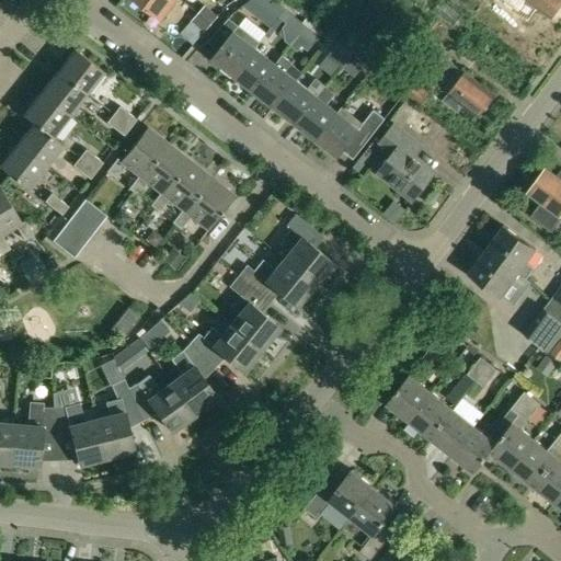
[(135,0),(150,11),(161,20),(175,0),(135,0)]
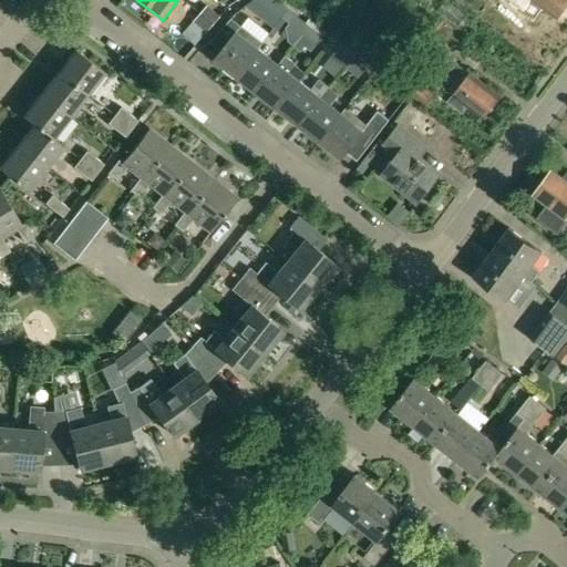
[(254,0),(246,6),(260,18),(272,28),(280,18),(287,9),(275,0),(254,0)]
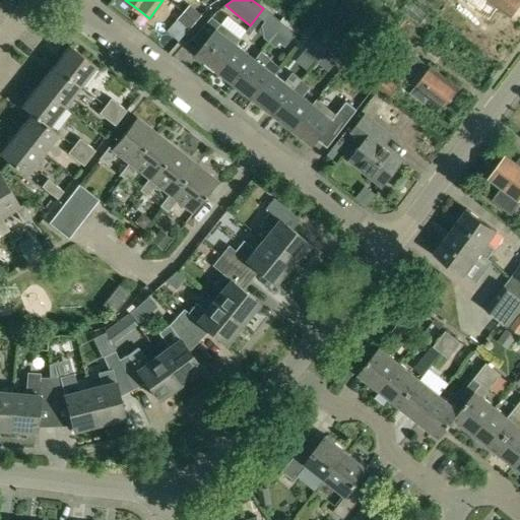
[(415,0),(406,12),(420,23),(430,12),(415,0)]
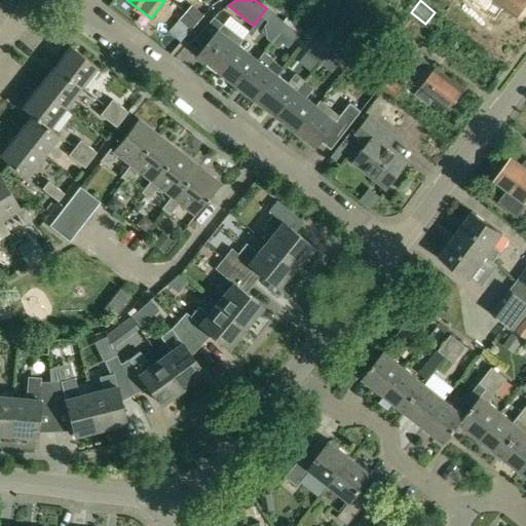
[(525,0),(494,0),(517,16),(525,2),(525,0)]
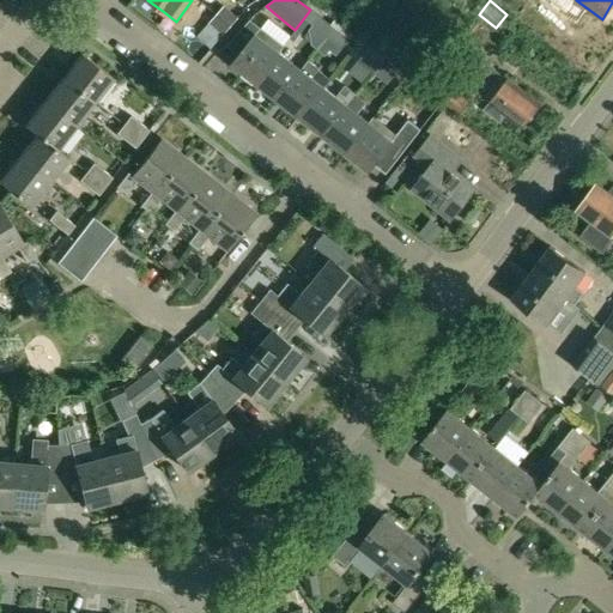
[(224,6),(217,16),(231,28),(240,18),(224,6)]
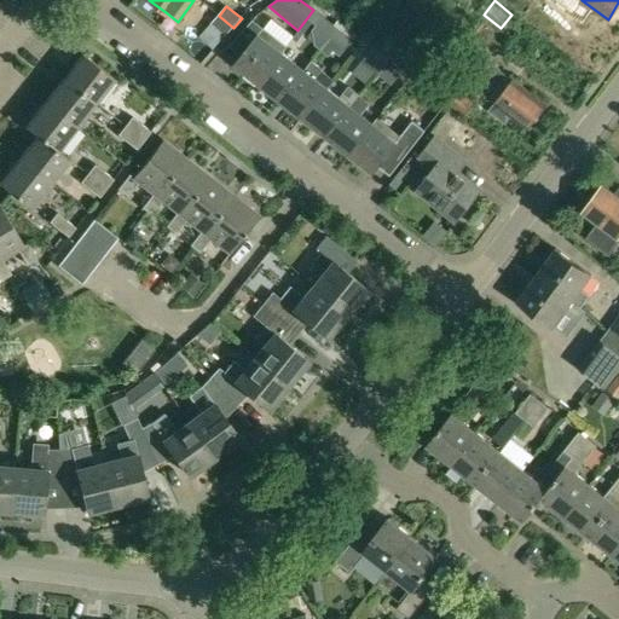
[(313,10),(306,19),(330,38),(337,28),(334,25),(313,10)]
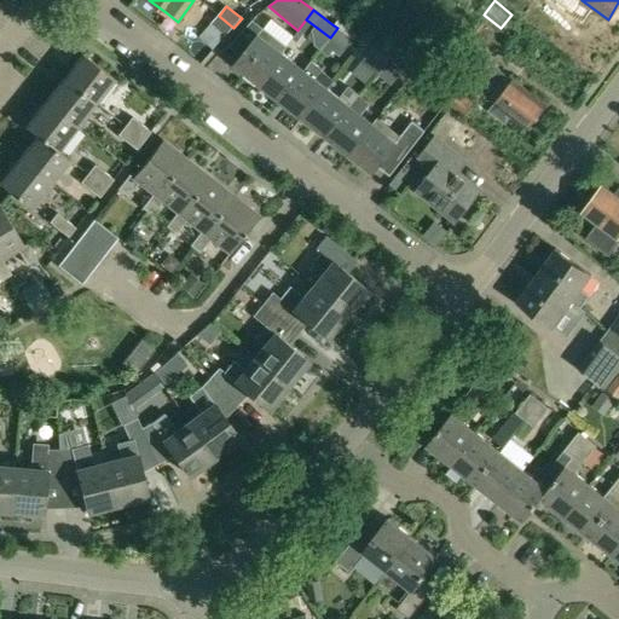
[(219,16),(210,24),(225,38),(226,36),(233,28),(219,16)]
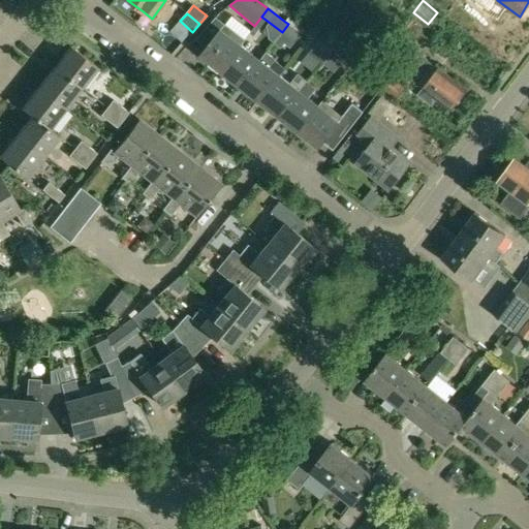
[(282,32),(277,37),(290,49),(296,42),(306,29),(289,17),(285,22),(288,24),(282,32)]
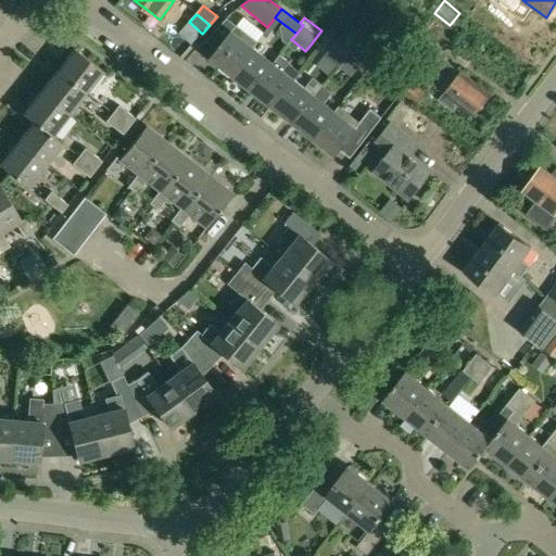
[(232,32),(212,58),(230,73),(252,47),(256,41),(237,26),(232,32)]
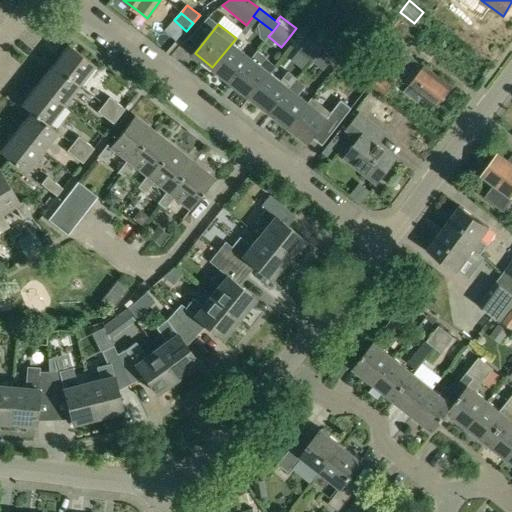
[(309,38),(299,51),(311,60),(317,53),(319,55),(324,50),(309,38)]
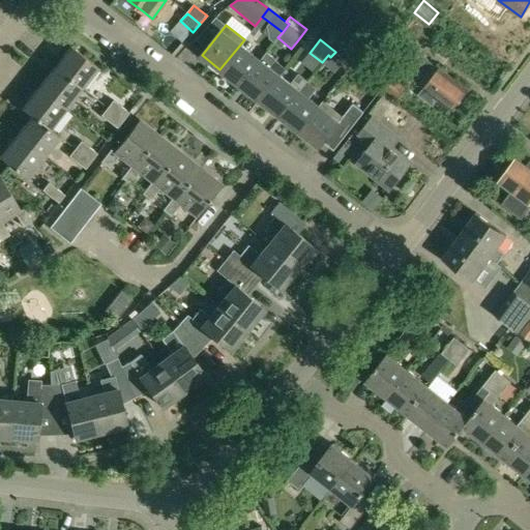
[(240,45),(219,69),(240,86),(260,60),(240,45)]
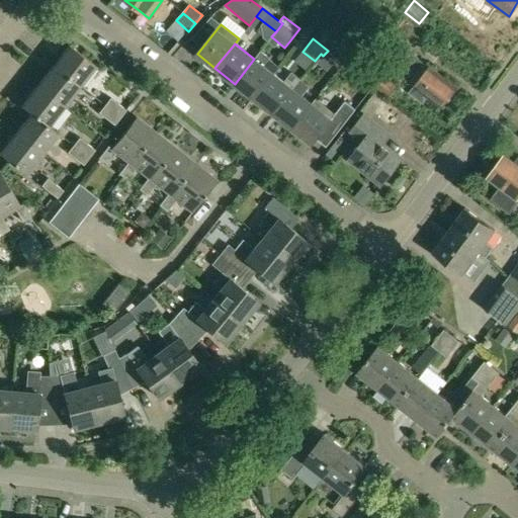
[(69,46),(53,66),(79,87),(95,67),(69,46)]
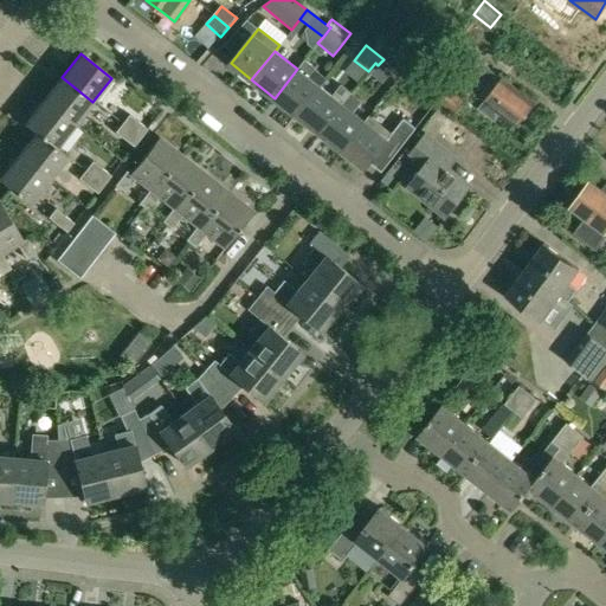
[(469,55),(453,76),(485,101),(479,109),(495,120),(501,114),(517,126),(535,103),(503,79),(502,81),(469,55)]
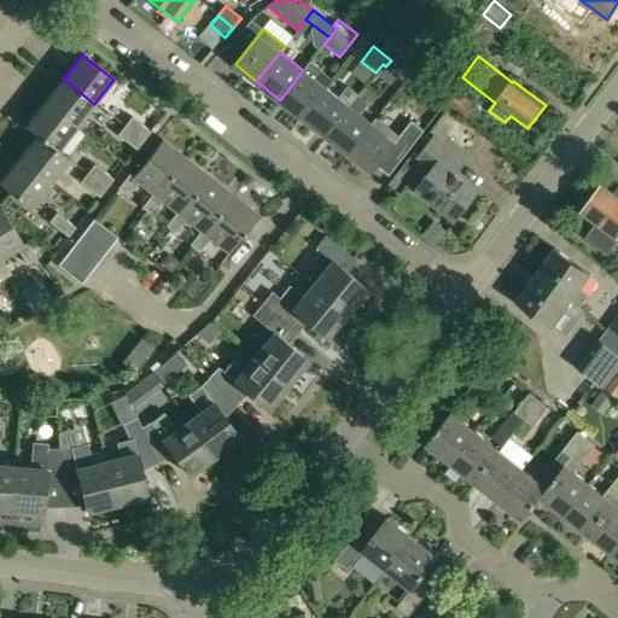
[(303,70),(280,100),(303,118),(327,88),(315,79),(324,69),(312,59),(303,70)]
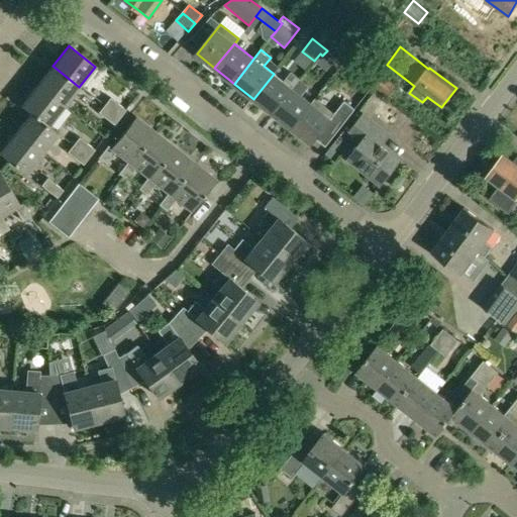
[(320,54),(314,61),(315,62),(327,72),(333,64),(322,56),(320,54)]
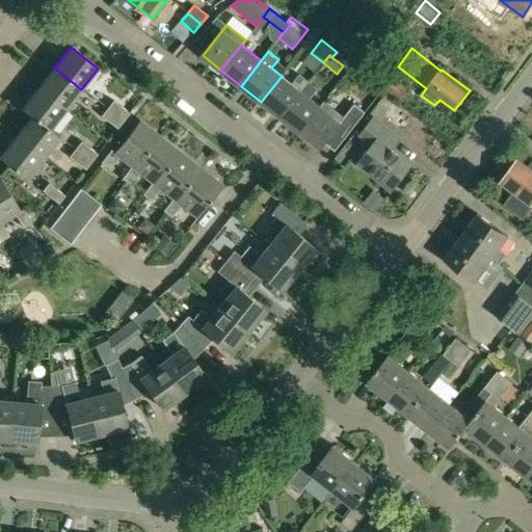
[(381,60),(370,76),(400,100),(408,89),(396,79),(400,74),(381,60)]
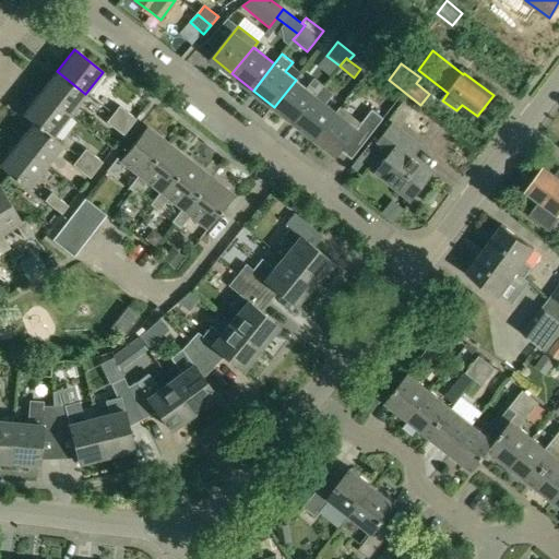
[(57,71),(39,93),(68,116),(85,94),(57,71)]
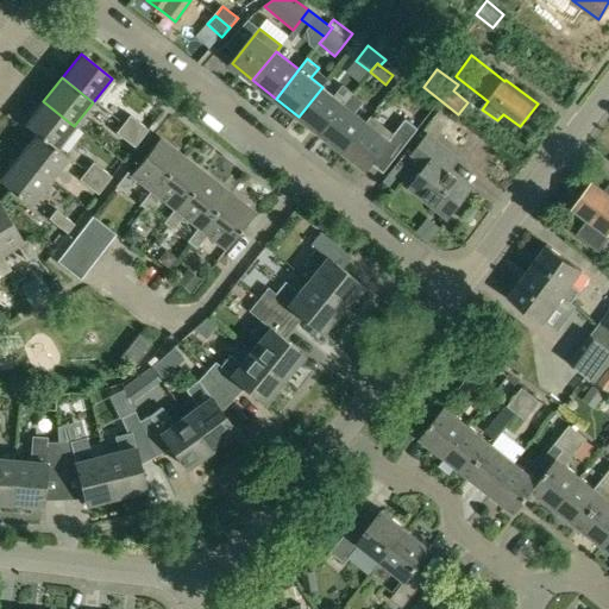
[(322,87),(299,117),(320,133),(344,104),(353,93),(344,85),(334,96),(322,87)]
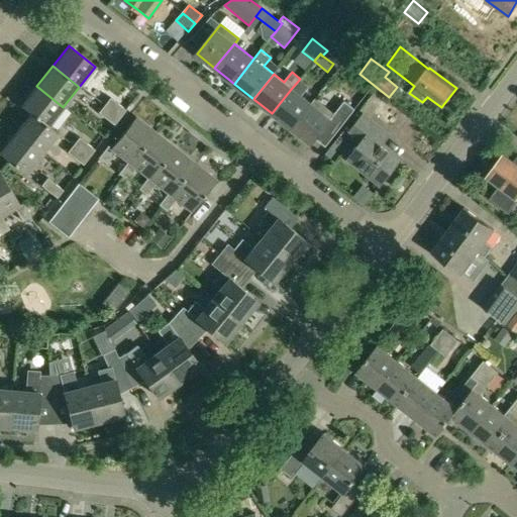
[(292,88),(272,113),(291,128),(311,103),(302,96),(309,86),(300,79),(292,88)]
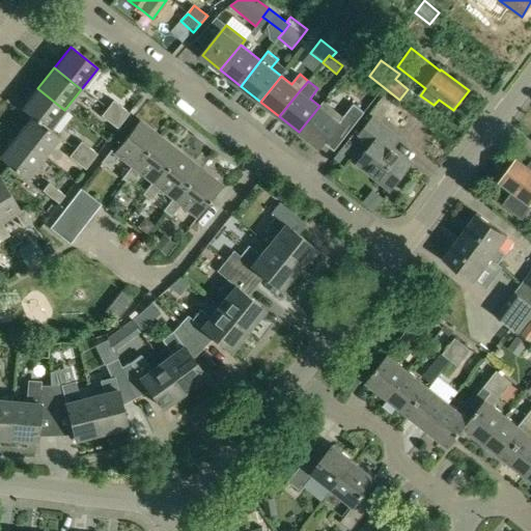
[(37,88),(21,109),(31,117),(31,116),(49,130),(50,130),(64,110),(37,88)]
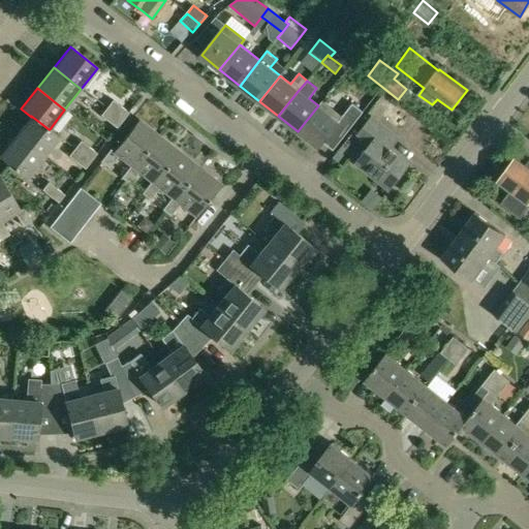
[(376,109),(394,124),(405,112),(386,96),(376,109)]
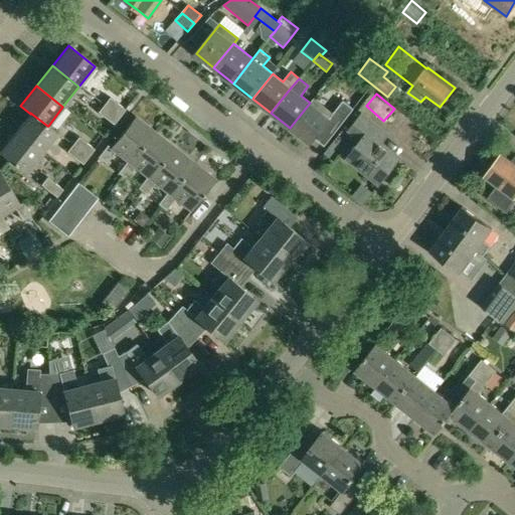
[(110,98),(104,106),(119,119),(125,111),(110,98)]
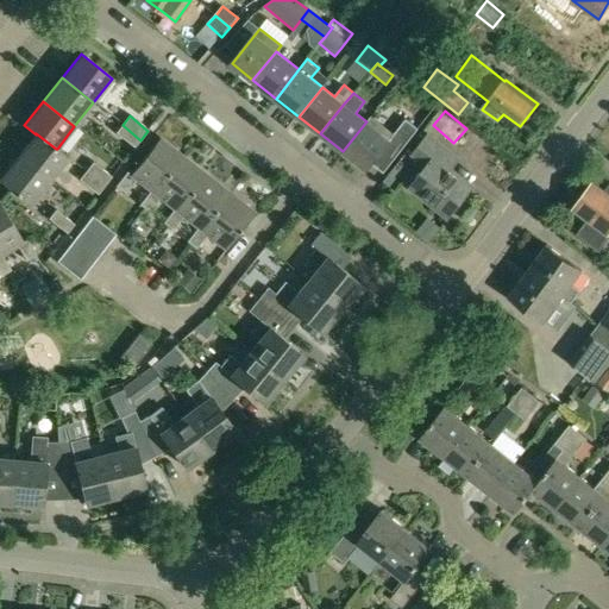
[(366,121),(343,151),(366,170),(372,163),(385,146),(397,156),(419,129),(406,119),(395,133),(371,115),(366,121)]
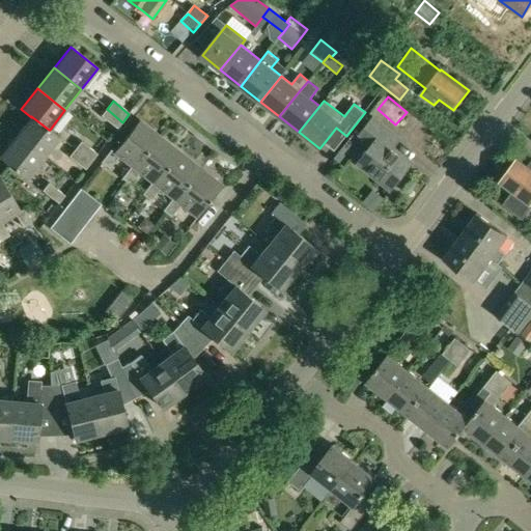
[(107,109),(101,116),(117,129),(122,122),(107,109)]
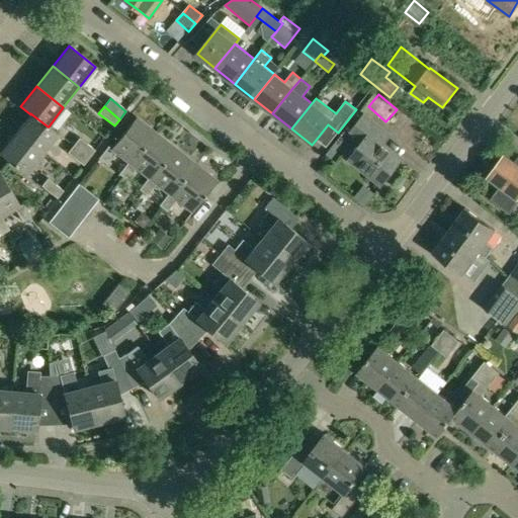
[(30,114),(15,134),(41,155),(58,135),(49,126),(48,126),(30,113),(30,114)]
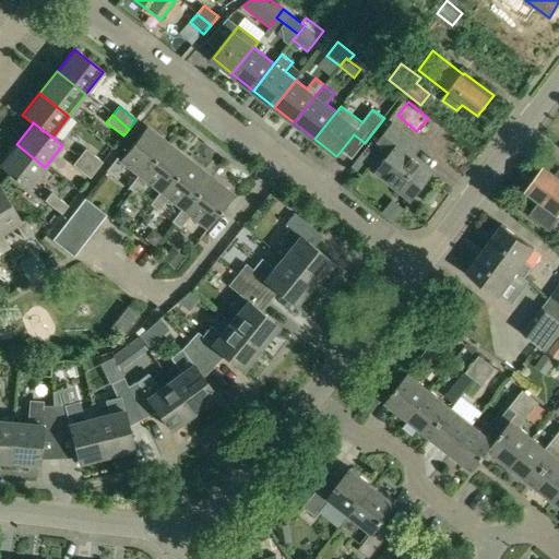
[(392,154),(378,171),(412,199),(432,173),(414,157),(421,147),(393,125),(379,143),(392,154)]
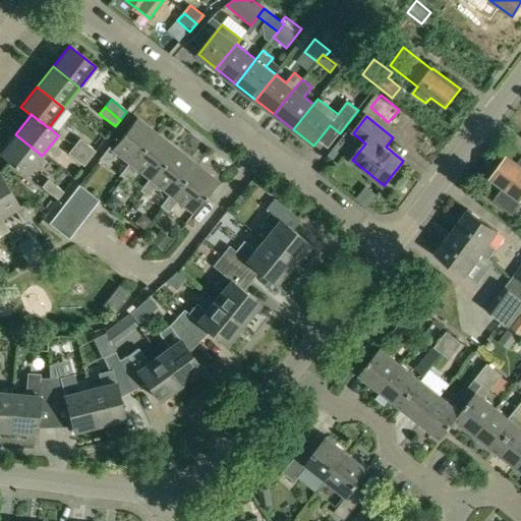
[(109,148),(99,161),(106,167),(115,156),(127,165),(132,169),(158,135),(137,120),(113,151),(109,148)]
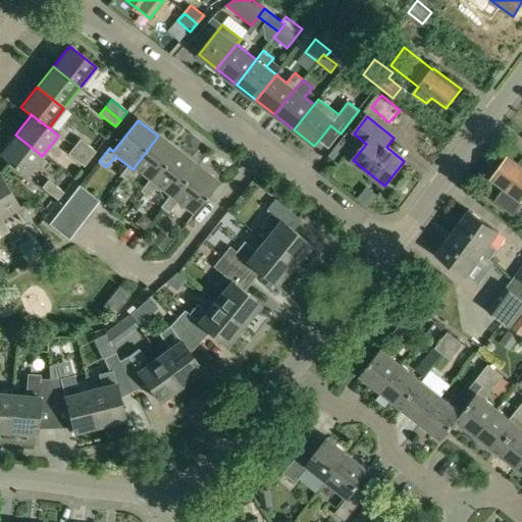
[(15,135),(0,153),(0,156),(25,176),(42,156),(15,135)]
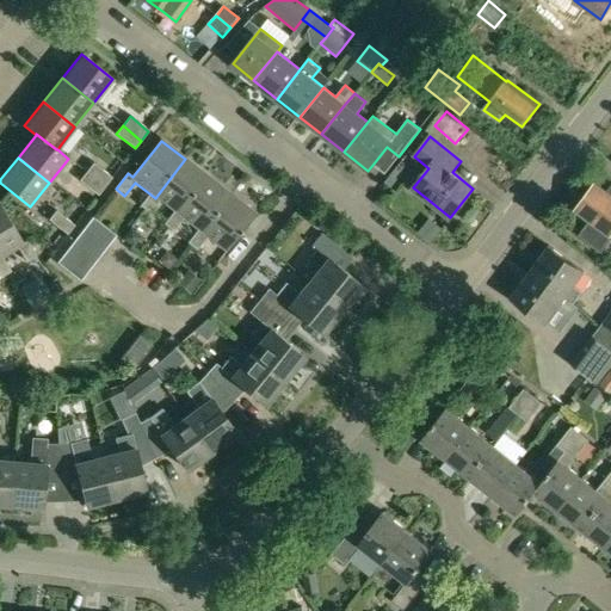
[(149,193),(140,207),(149,215),(159,201),(173,211),(179,216),(209,178),(185,159),(155,198),(149,193)]
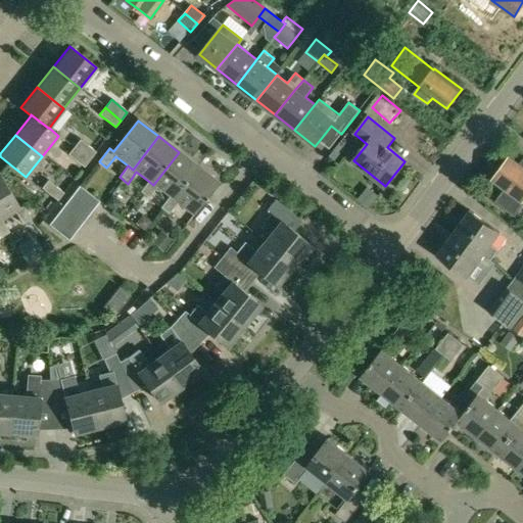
[(80,139),(74,147),(90,160),(96,152),(80,139)]
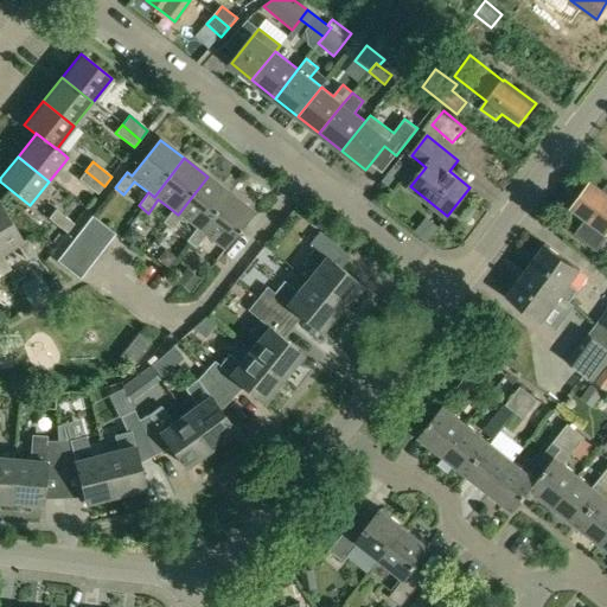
[(85,171),(78,179),(97,195),(104,186),(85,171)]
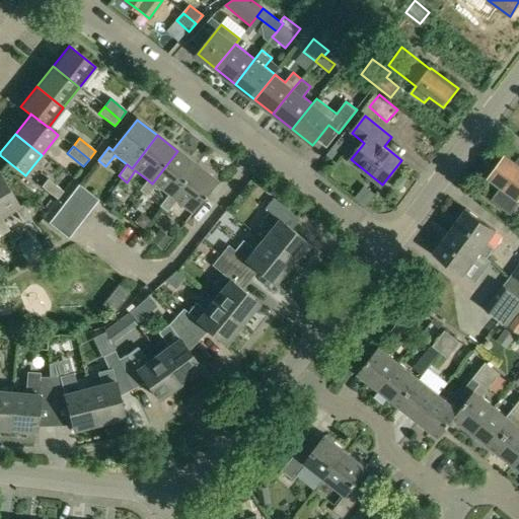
[(147,179),(138,192),(146,198),(155,187),(167,196),(171,199),(197,166),(177,151),(152,183),(147,179)]
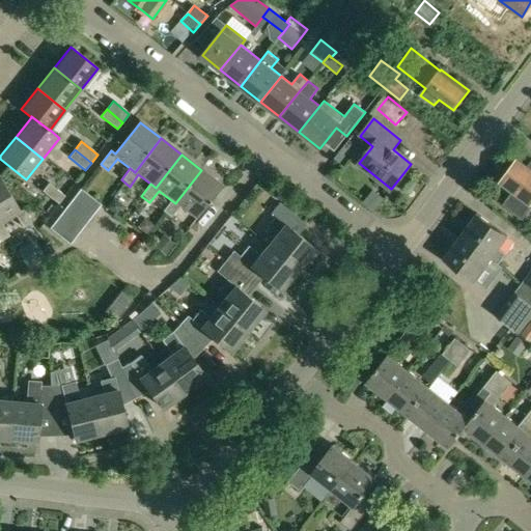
[(518,160),(501,182),(516,193),(515,195),(512,193),(506,201),(508,203),(506,206),(521,217),(522,214),(524,216),(530,206),(529,204),(530,203),(530,201),(530,162),(527,167),(518,160)]
